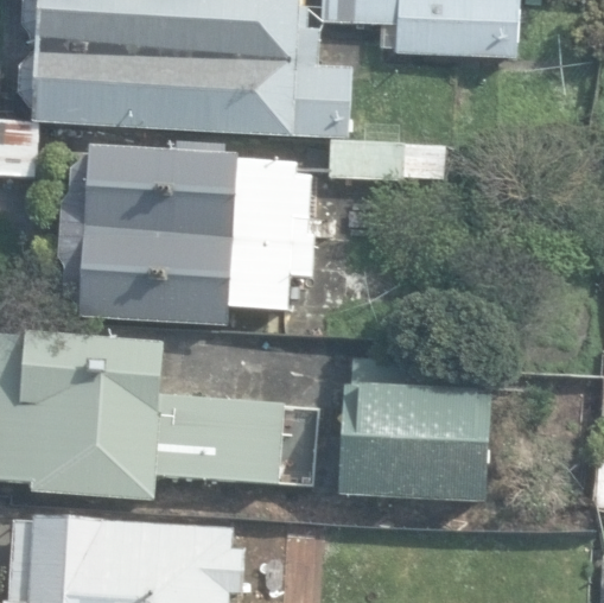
[(40,121),(347,138),(350,68),(318,67),(320,29),(306,27),(307,5),(300,5),(300,0),(30,0),(29,10),(39,23),(37,59),(27,67),(26,77),(36,88),(33,121),(40,121)]
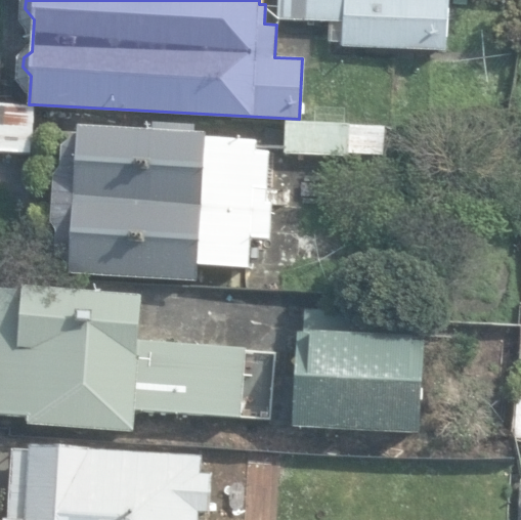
[(338,44),(441,49),(443,0),(274,0),(273,18),(339,22),(338,44)]
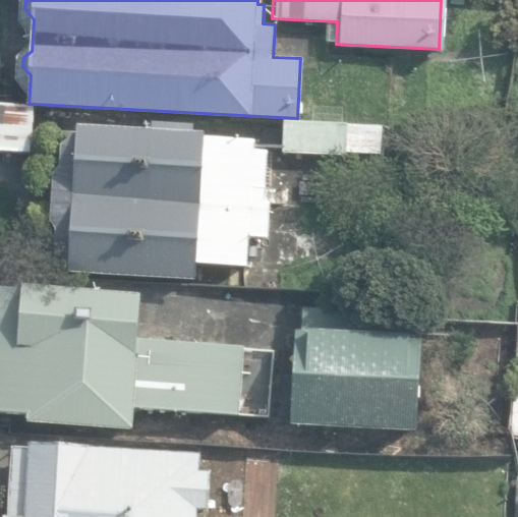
[(29,104),(29,101),(0,99),(0,150),(32,153),(35,104),(29,104)]
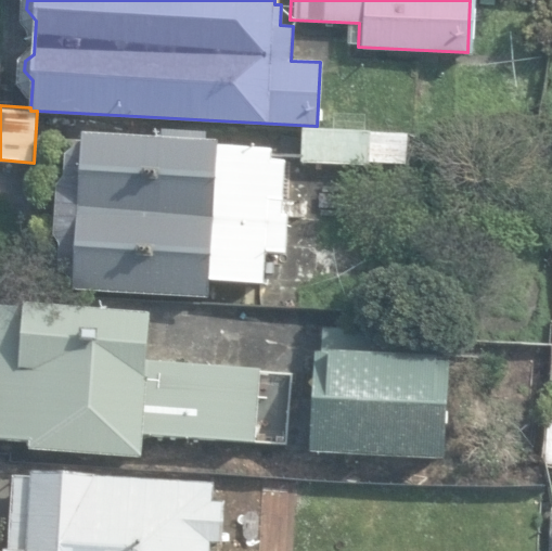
[(299,162),(369,164),(370,131),(300,128),(299,162)]
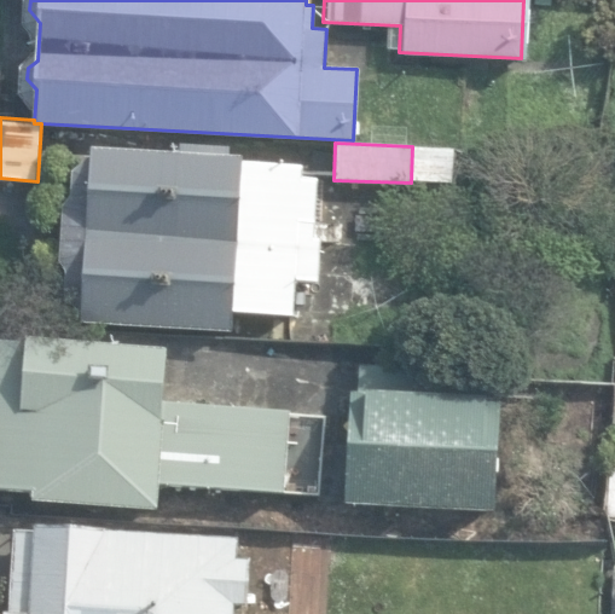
[(80,323),(231,332),(232,312),(293,316),(295,279),(297,279),(318,281),(320,238),(313,238),(317,181),(300,180),(300,173),(239,169),(241,160),(228,160),(230,149),(178,145),(178,154),(91,149),(90,158),(71,172),(70,197),(62,207),(58,260),(64,272),(64,297),(79,311),(80,323)]
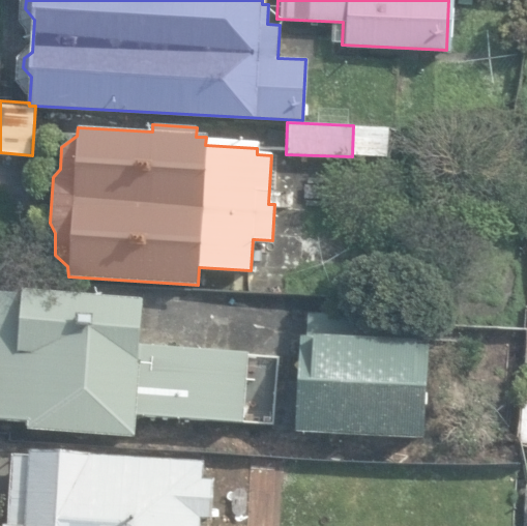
[(353,154),(384,155),(385,125),(354,125),(353,154)]
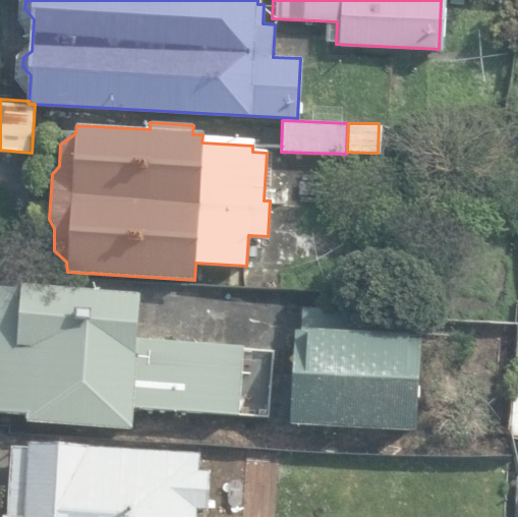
[(238,416),(242,345),(137,340),(140,292),(0,284),(0,409),(31,412),(30,422),(129,427),(131,405),(156,406),(156,419),(172,420),(172,413),(238,416)]
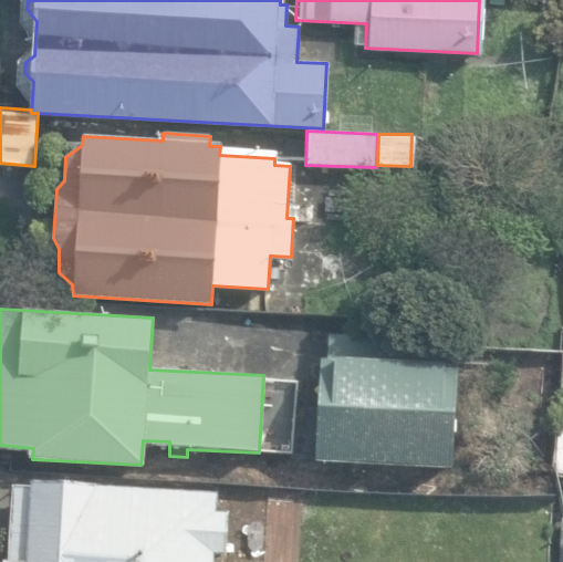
[(311,459),(450,467),(457,336),(319,329),(311,459)]
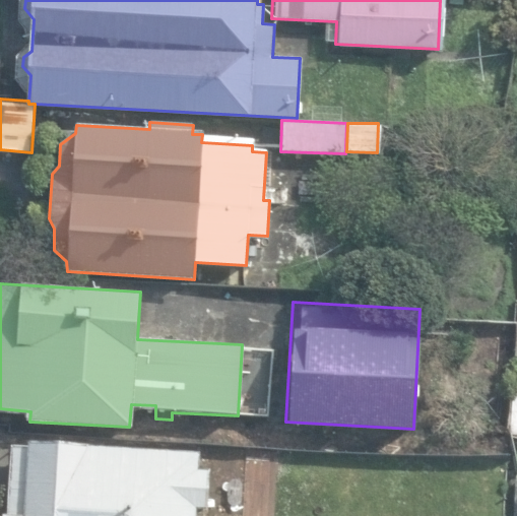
[(516,432),(516,385),(510,386),(508,432),(516,432)]
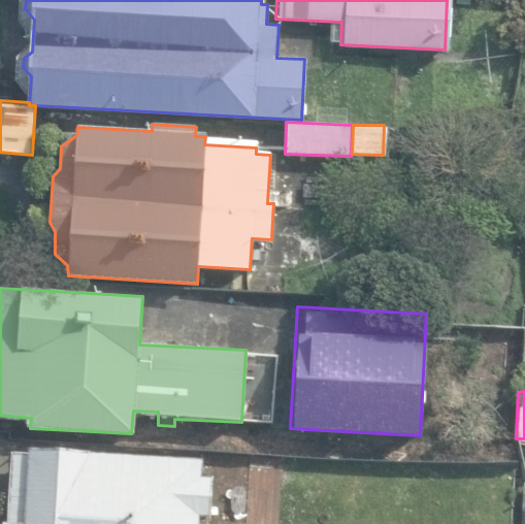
[(197,523),(198,515),(210,515),(212,477),(200,477),(200,459),(28,450),(28,453),(10,452),(6,523),(3,523),(197,523)]
